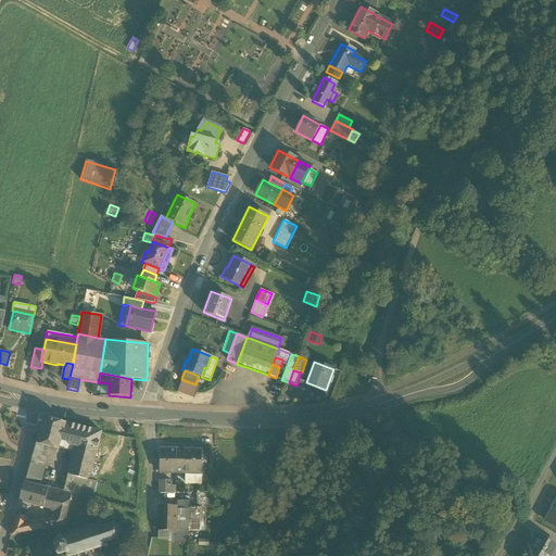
[(178,392),(194,399),(199,386),(196,384),(182,380),(178,392)]
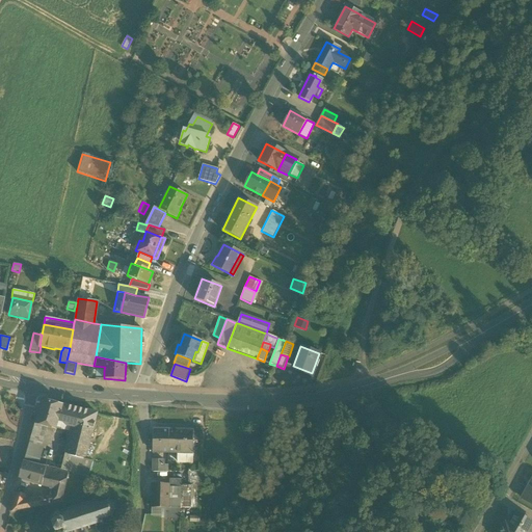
[(73,407),(63,404),(42,399),(34,424),(45,427),(56,430),(56,428),(58,421),(59,416),(70,419),(73,407)]
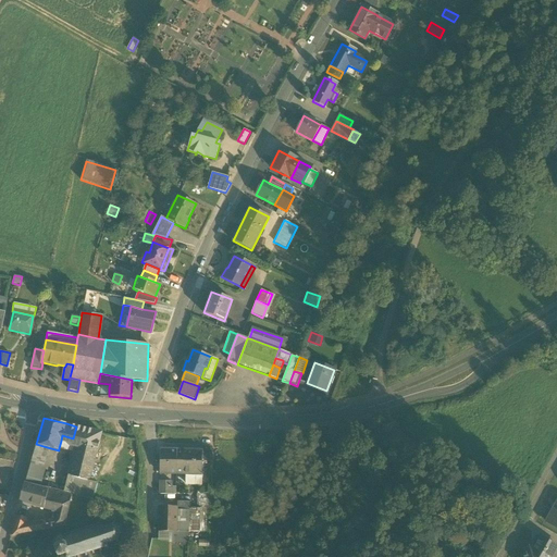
[(101,432),(76,426),(73,438),(78,440),(76,447),(97,453),(101,432)]
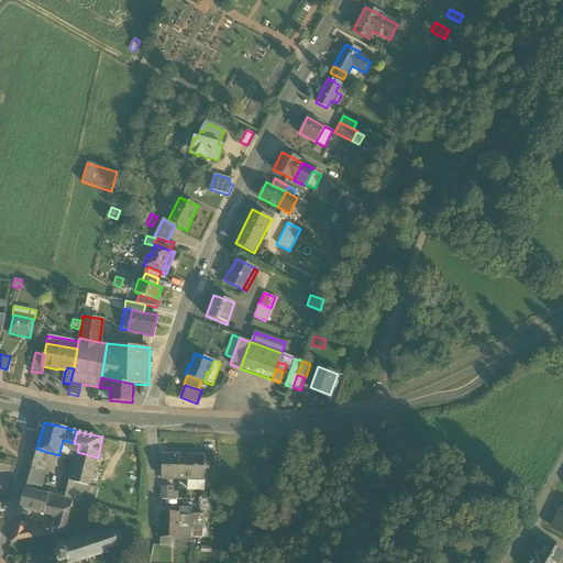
[(74,443),(63,440),(62,445),(69,448),(69,450),(77,452),(79,444),(74,443)]
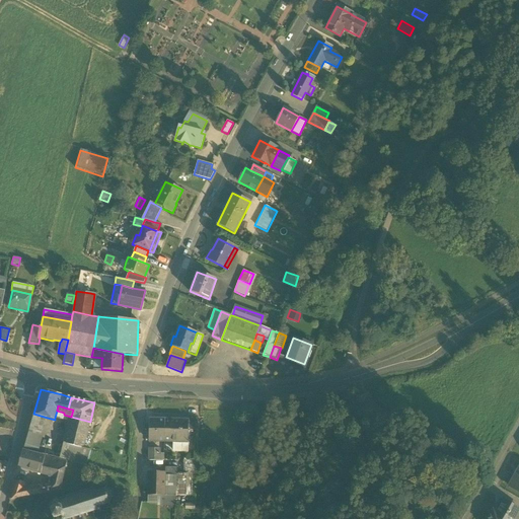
[(57,411),(55,418),(70,422),(71,417),(64,415),(64,413),(57,411)]
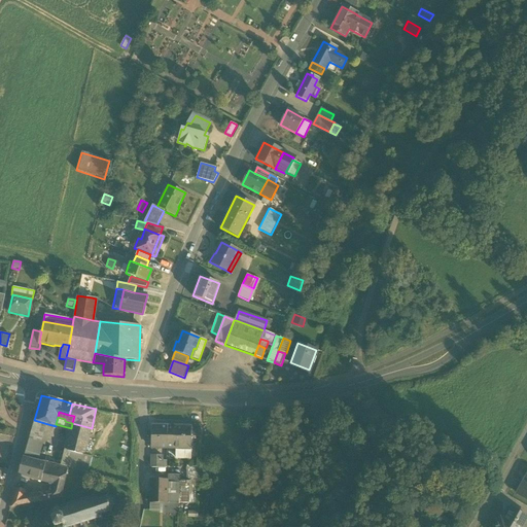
[(44,423),(34,420),(32,428),(29,441),(39,444),(39,443),(42,431),(44,423)]
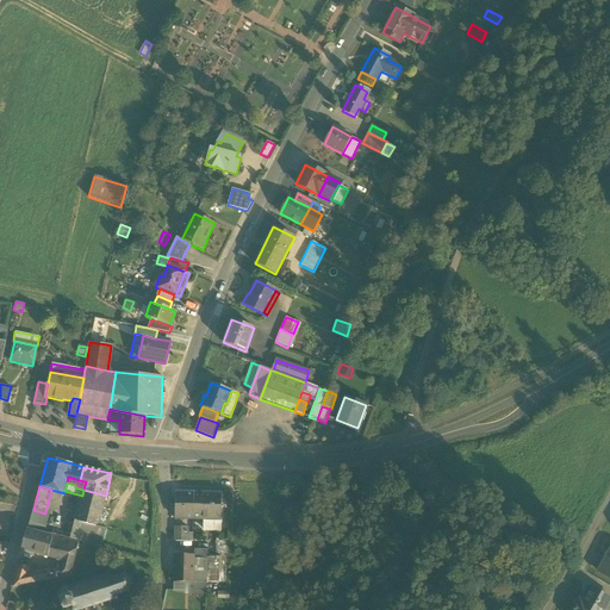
[(221,505),(231,505),(231,487),(221,487),(221,493),(221,505)]
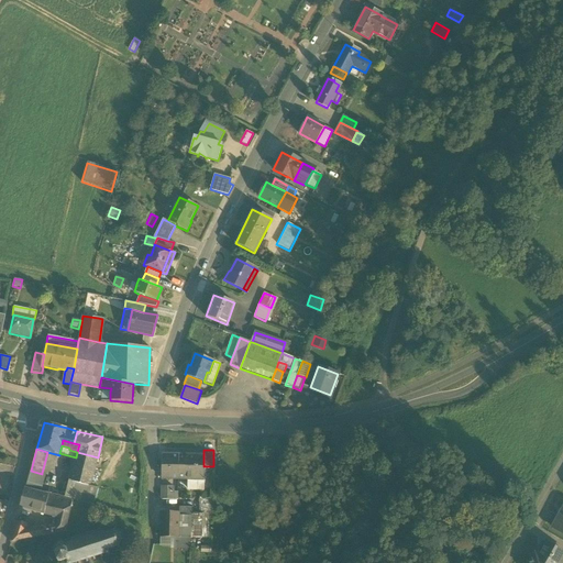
[(98,457),(77,452),(76,457),(72,473),(92,478),(98,457)]
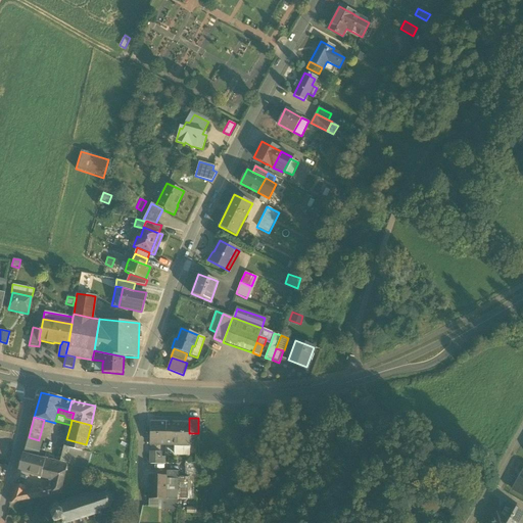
[(151,444),(165,444),(165,433),(189,433),(189,423),(151,422),(151,444)]
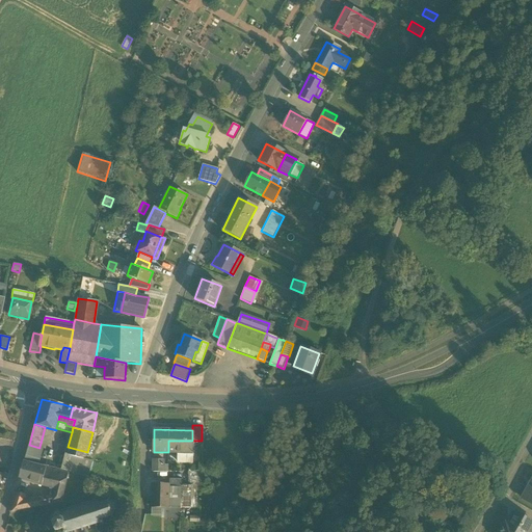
[(192,453),(192,441),(168,441),(168,452),(177,452),(191,453),(192,453)]
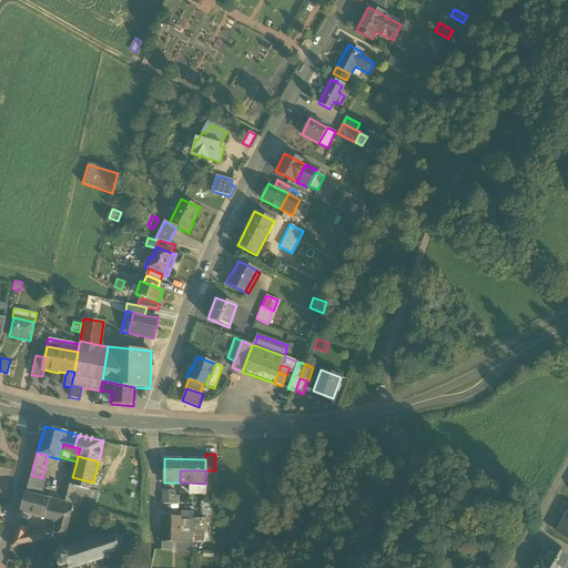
[(42,478),(31,475),(26,492),(41,496),(47,478),(42,477),(42,478)]
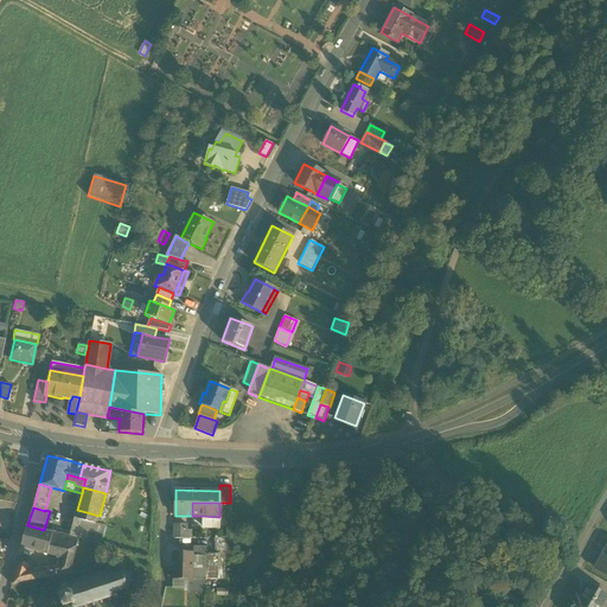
[(100,516),(77,510),(75,518),(97,524),(100,516)]
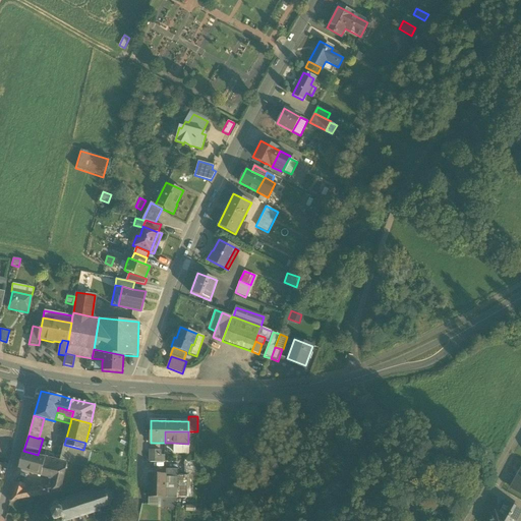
[(187,452),(187,444),(173,443),(173,451),(187,452)]
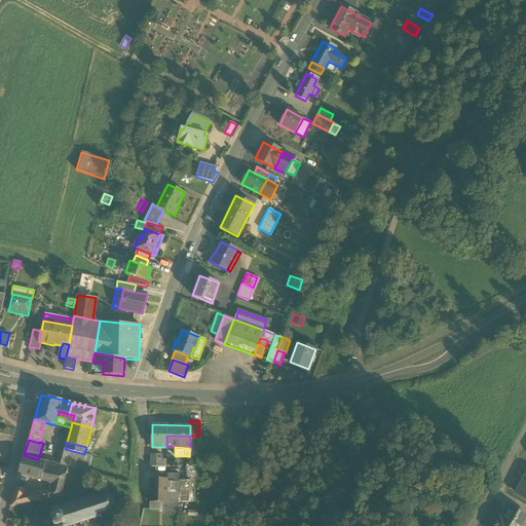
[(84,454),(65,449),(61,465),(86,472),(91,456),(84,454)]
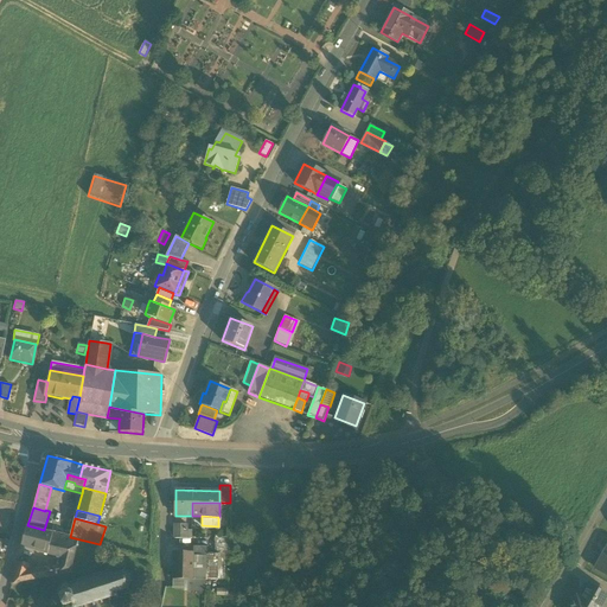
[(177,538),(187,538),(187,524),(177,524),(177,538)]
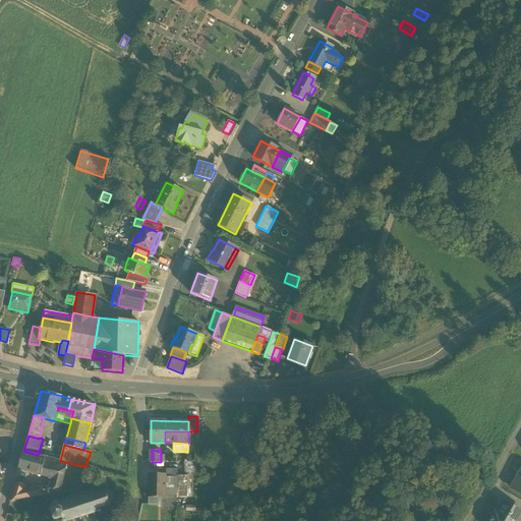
[(53,483),(62,485),(67,464),(23,452),(22,452),(18,469),(54,479),(53,483)]
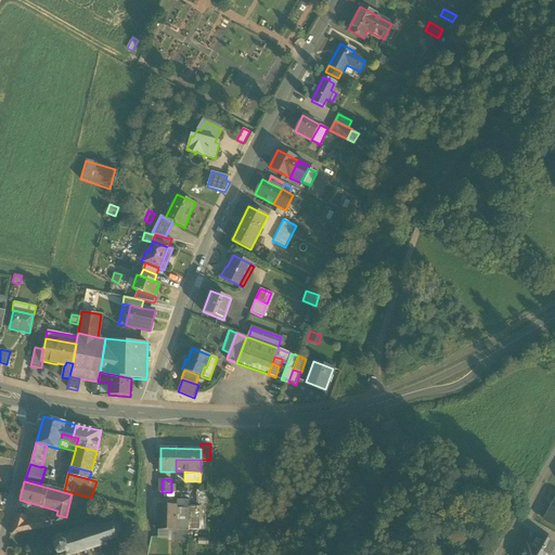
[(554,500),(544,520),(554,526),(554,500)]
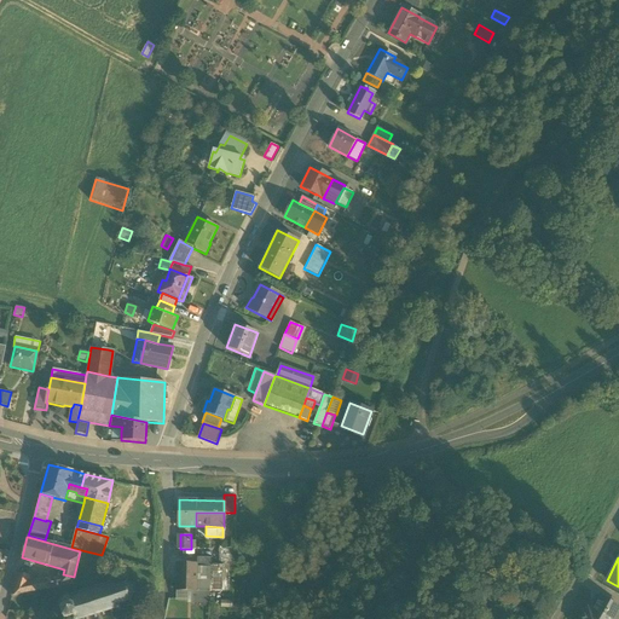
[(177,590),(195,590),(196,563),(178,563),(177,590)]
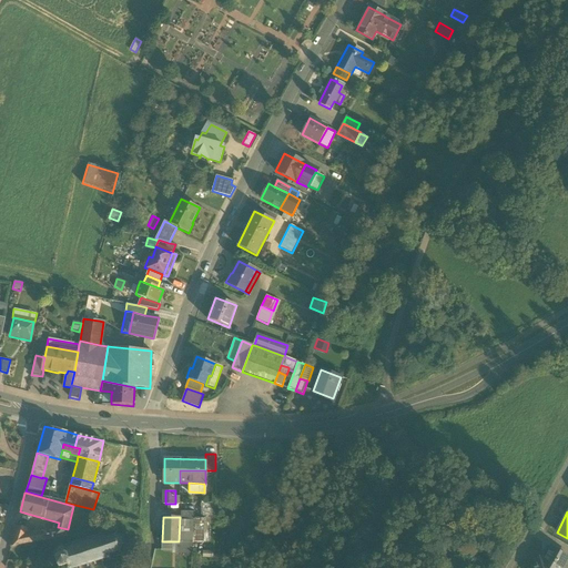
[(179,541),(192,543),(193,518),(180,517),(179,541)]
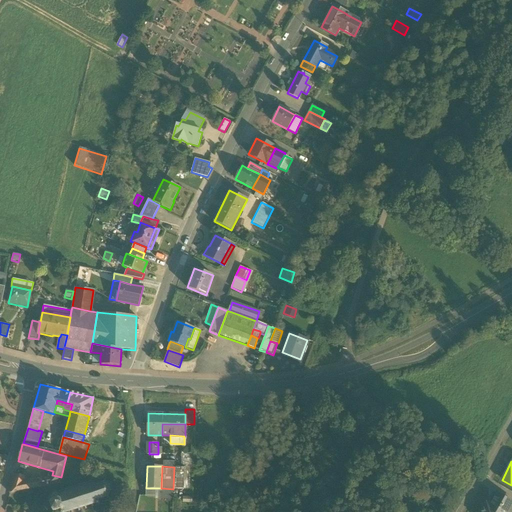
[(175,488),(184,489),(184,467),(176,467),(175,488)]
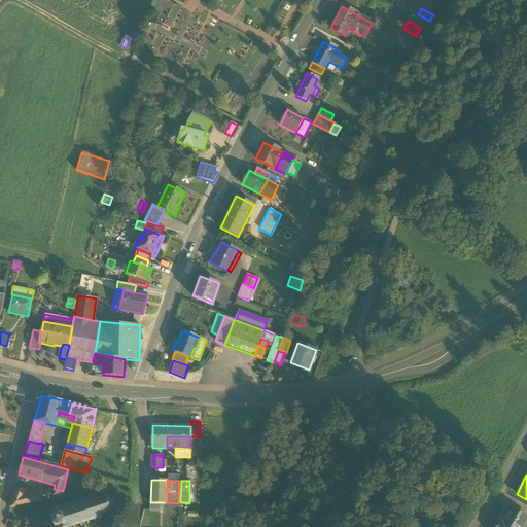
[(10,507),(48,499),(48,493),(25,494),(26,490),(15,487),(10,507)]
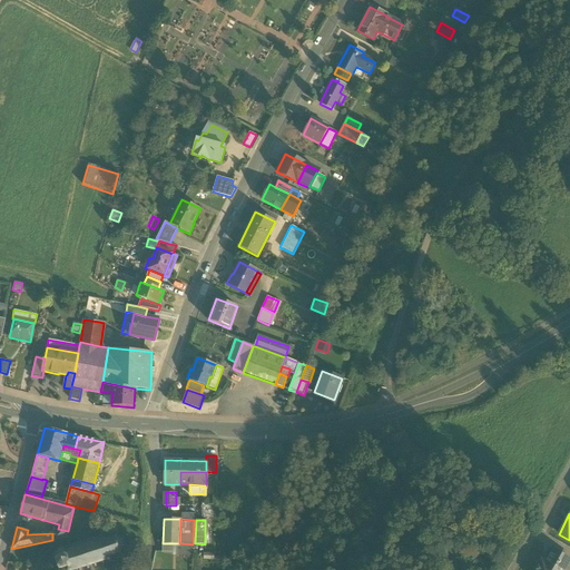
[(57,533),(52,533),(52,540),(66,538),(68,531),(58,529),(57,533)]
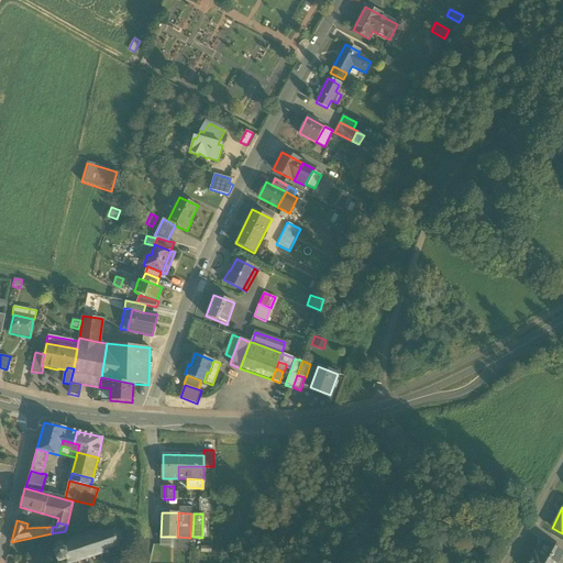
[(75,562),(78,562),(77,562),(79,562),(86,560),(86,562),(88,562),(87,560),(92,558),(94,560),(96,560),(95,558),(100,555),(102,562),(106,562),(123,558),(120,548),(120,547),(119,547),(121,542),(122,542),(122,540),(121,540),(120,536),(121,534),(120,533),(119,534),(114,532),(114,531),(113,531),(113,532),(109,534),(108,532),(107,533),(107,534),(105,536),(105,533),(103,534),(102,531),(101,531),(102,533),(97,536),(96,533),(95,533),(95,534),(88,537),(88,536),(87,536),(87,539),(81,540),(81,538),(79,539),(80,541),(75,542),(74,540),(72,541),(73,543),(65,545),(65,543),(63,543),(64,544),(62,543),(58,544),(57,548),(58,551),(55,553),(57,562),(61,562),(64,562),(75,562)]
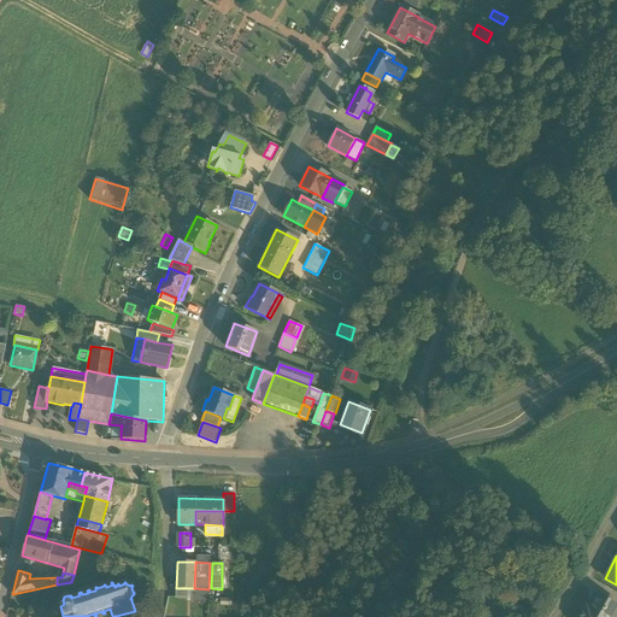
[(176,599),(209,600),(209,589),(194,588),(176,588),(176,599)]
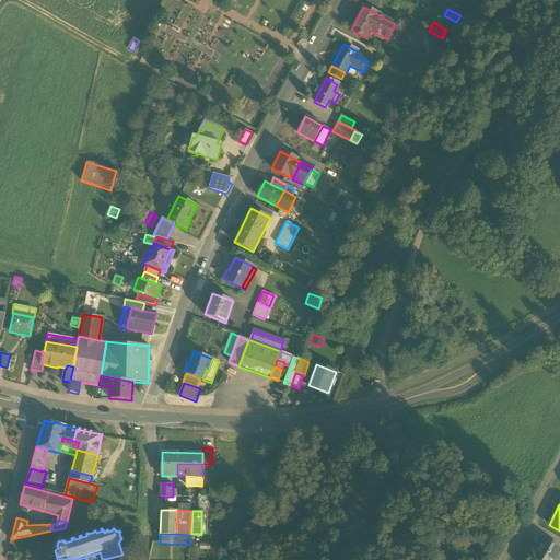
[(552,559),(553,559),(552,559),(559,559),(559,550),(544,541),(536,553),(533,559),(528,557),(526,559),(552,559)]
